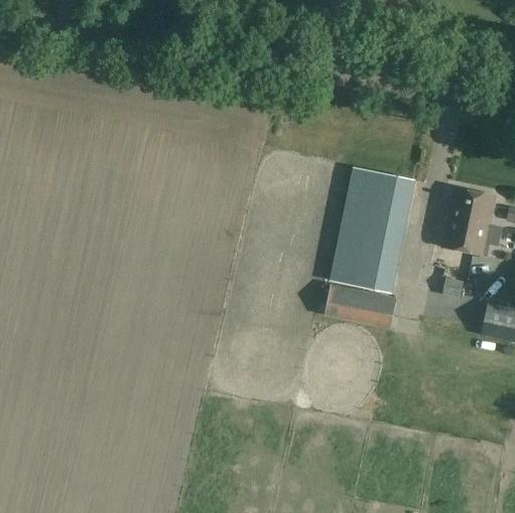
[(415,178),(353,165),(330,280),(392,292),(415,178)]
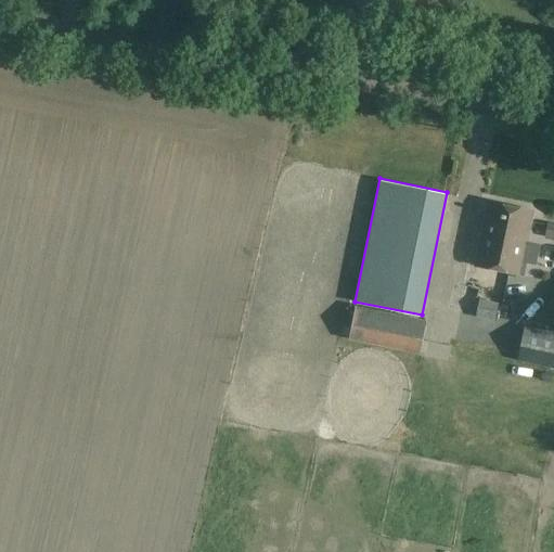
[(490,201),(477,265),(520,273),(524,260),(536,262),(540,242),(528,240),(533,210),(490,201)]
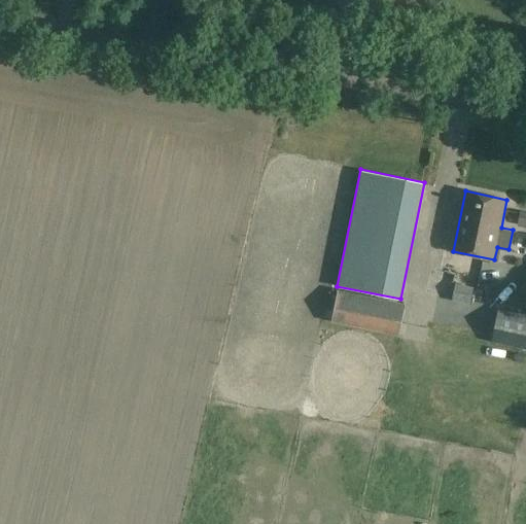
[(453,299),(470,302),(474,285),(456,282),(453,299)]
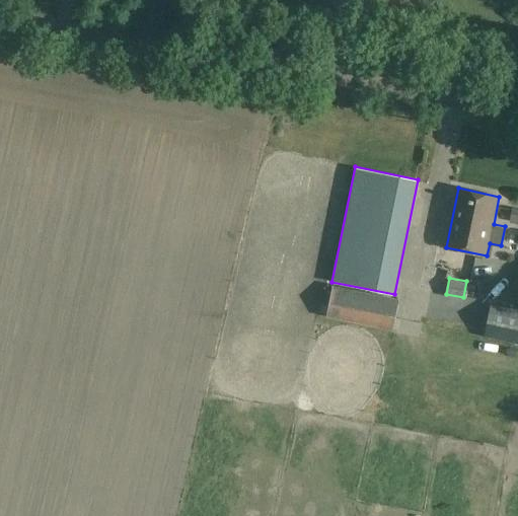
[(333,284),(326,315),(392,328),(399,298),(333,284)]
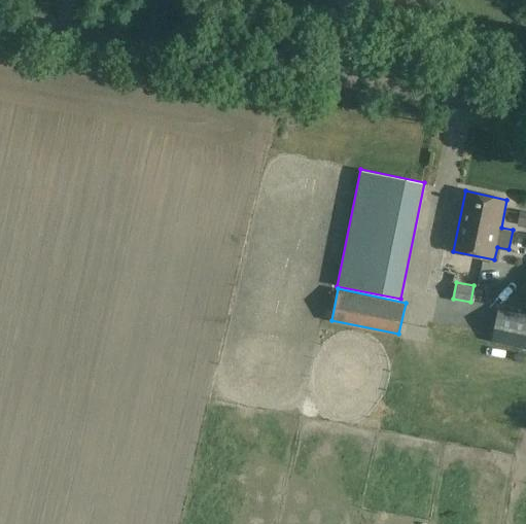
[(491,340),(525,347),(525,312),(498,306),(491,340)]
